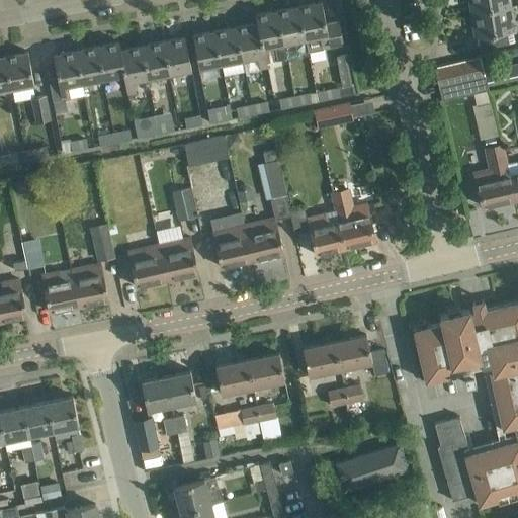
[(467,0),(470,12),(509,6),(508,6),(507,0),(467,0)]
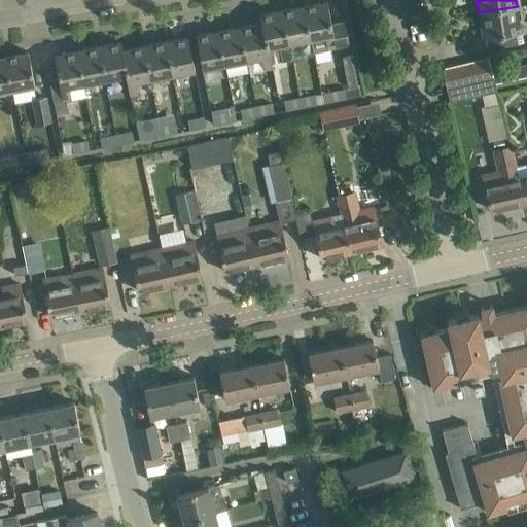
[(326,2),(305,6),(311,40),(310,40),(312,51),(349,44),(345,22),(331,25),(326,2)]
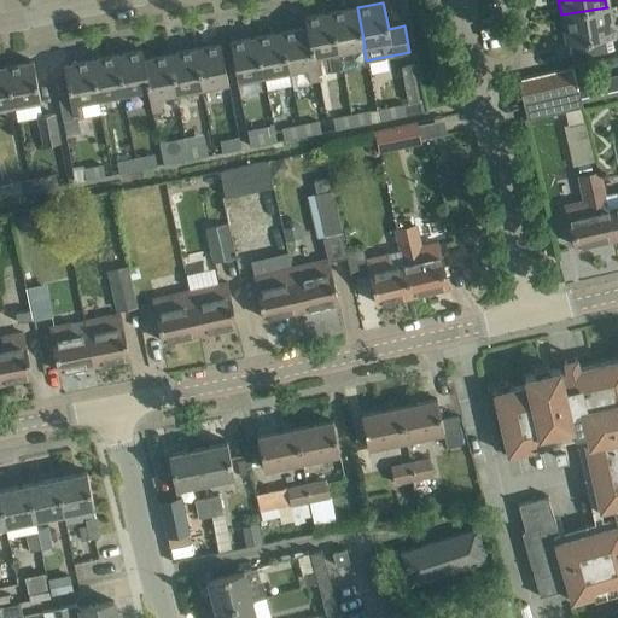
[(607,7),(561,15),(566,45),(611,38),(610,24),(613,24),(611,6),(606,7),(607,7)]
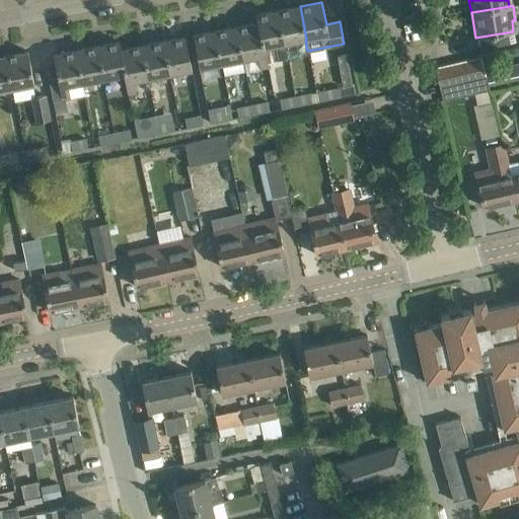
[(300,6),(278,10),(284,44),(305,40),(306,40),(300,6)]
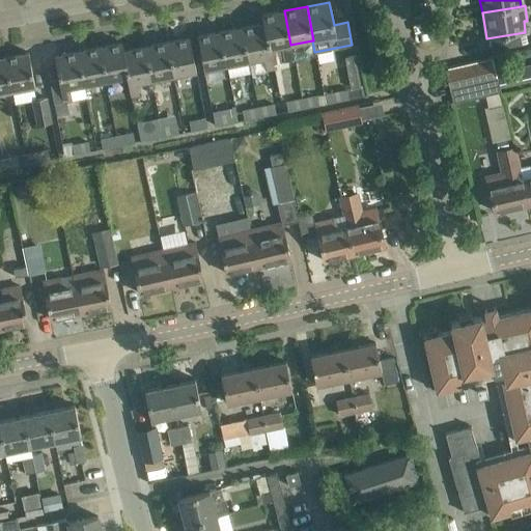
[(261,16),(263,24),(268,49),(270,49),(281,47),(284,61),(294,59),(290,45),(284,10),(261,16)]
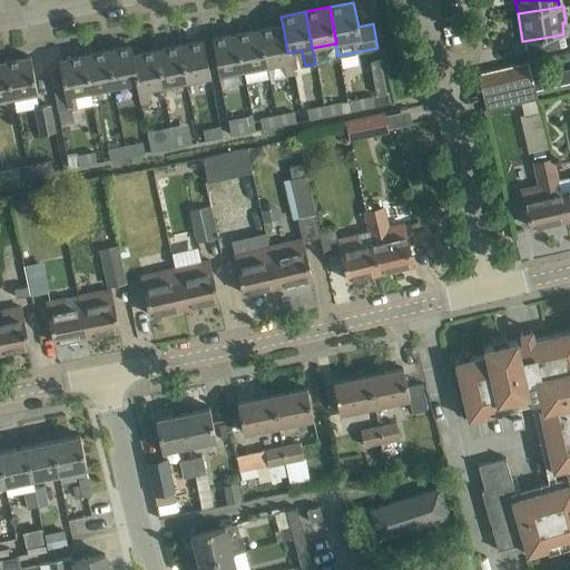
[(258,30),(266,65),(284,61),(286,75),(294,74),(290,52),(287,52),(283,26),(258,30)]
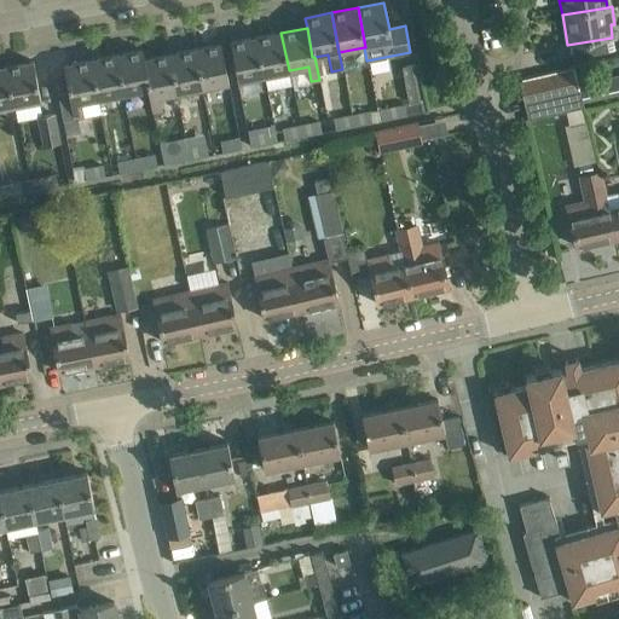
[(264,76),(289,70),(281,33),(255,38),(264,76)]
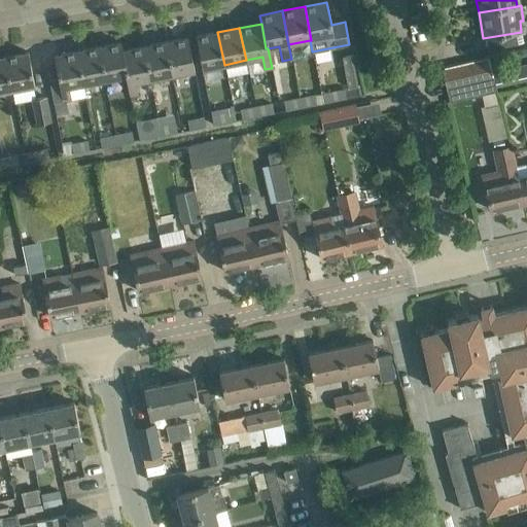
[(203,69),(224,65),(217,32),(196,36),(203,69)]
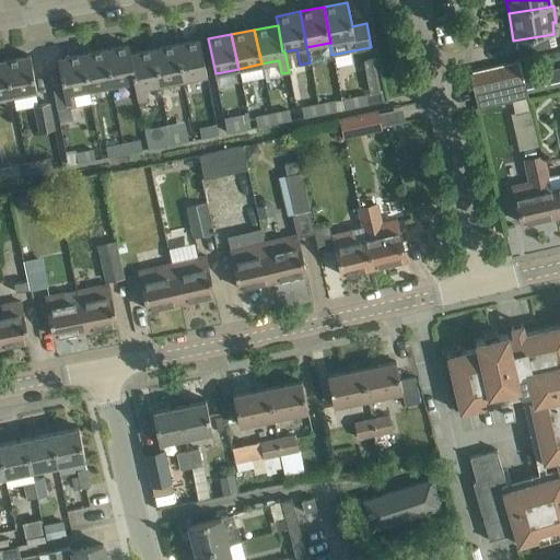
[(199,39),(176,45),(184,79),(207,74),(199,39)]
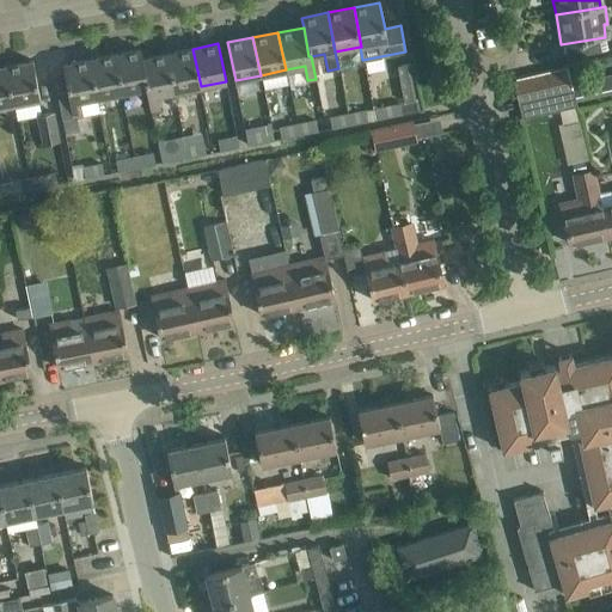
[(141,49),(115,54),(122,93),(146,89),(148,87),(142,59),(141,49)]
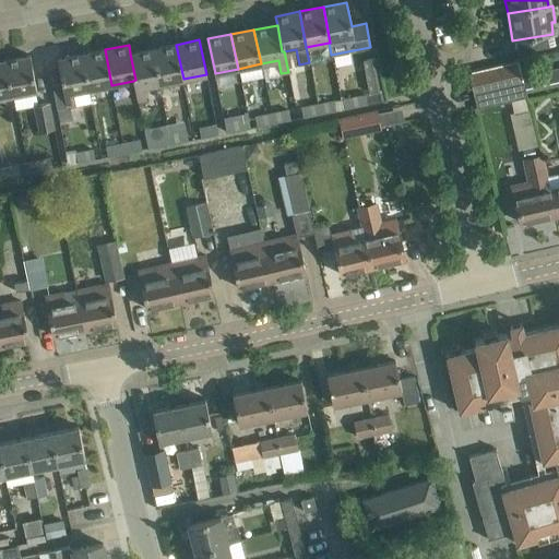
[(176,45),(153,49),(161,84),(183,79),(176,45)]
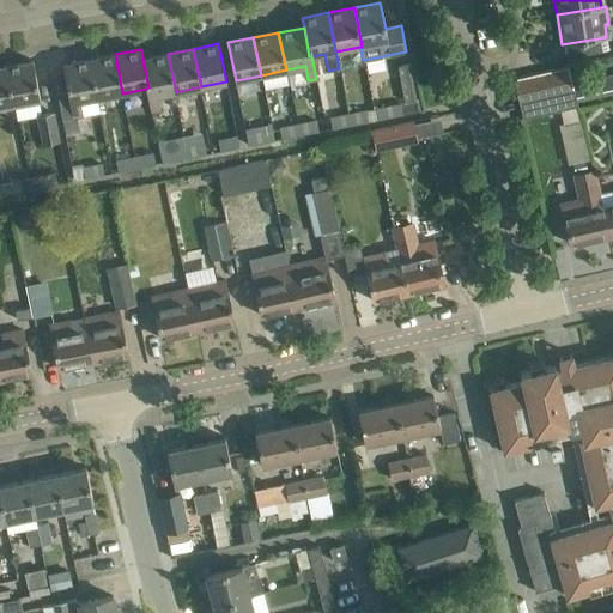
[(115,54),(89,60),(96,98),(122,93),(115,54)]
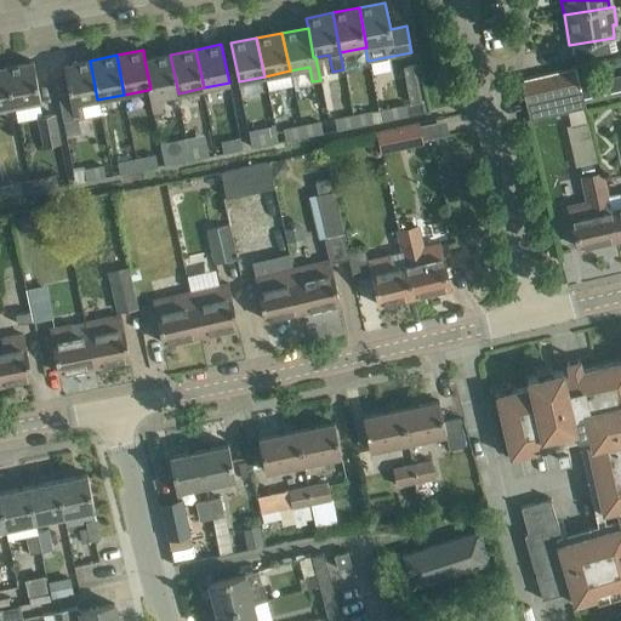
[(170,55),(144,60),(151,89),(148,90),(153,113),(163,110),(159,97),(178,93),(170,55)]
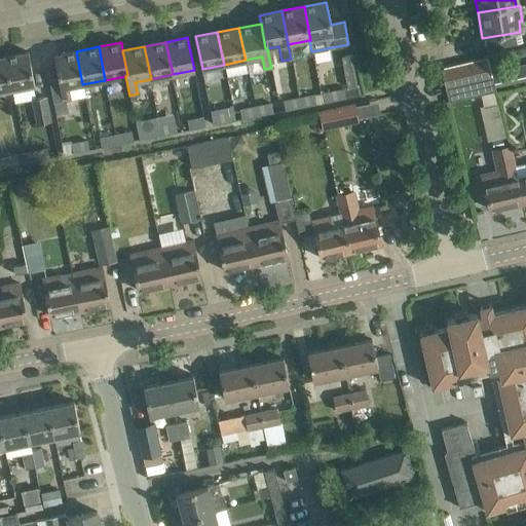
[(82,84),(76,51),(53,55),(59,78),(49,80),(55,115),(68,113),(66,101),(72,99),(69,86),(82,84)]
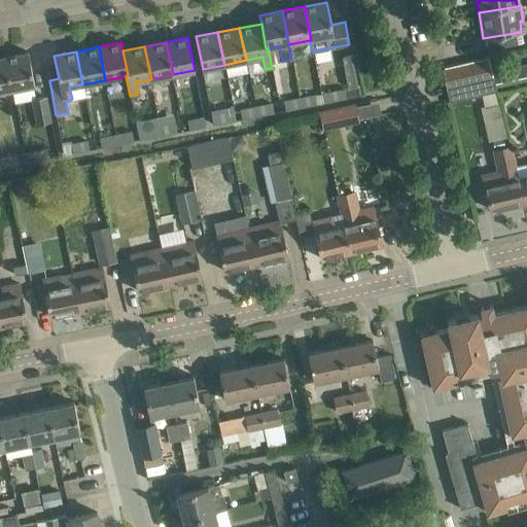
[(28,53),(6,57),(12,90),(34,84),(28,53)]
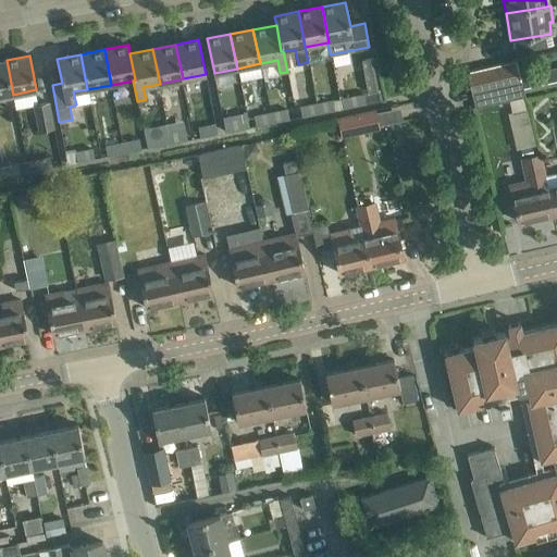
[(372,58),(361,60),(368,94),(379,91),(372,58)]
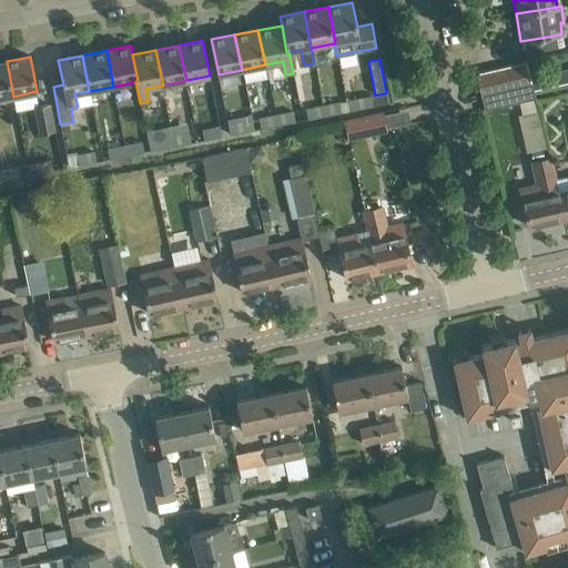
[(7,61),(0,62),(0,98),(13,97),(7,61)]
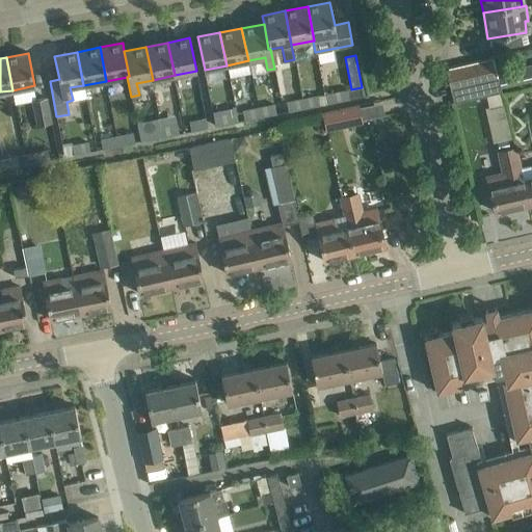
[(447,70),(451,88),(498,77),(494,59),(447,70)]
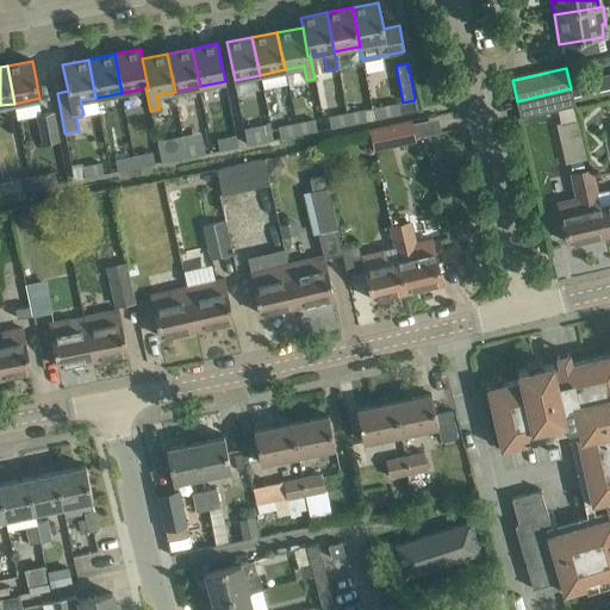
[(609,93),(609,73),(571,82),(574,101),(609,93)]
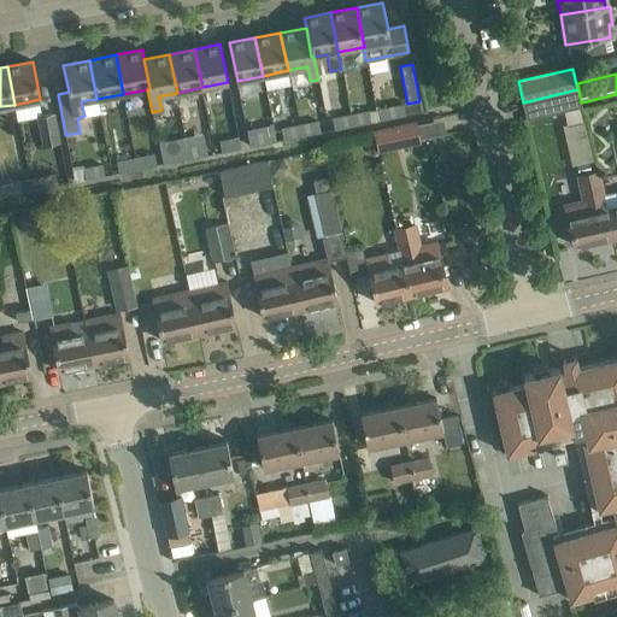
[(376,109),(378,121),(405,115),(403,103),(376,109)]
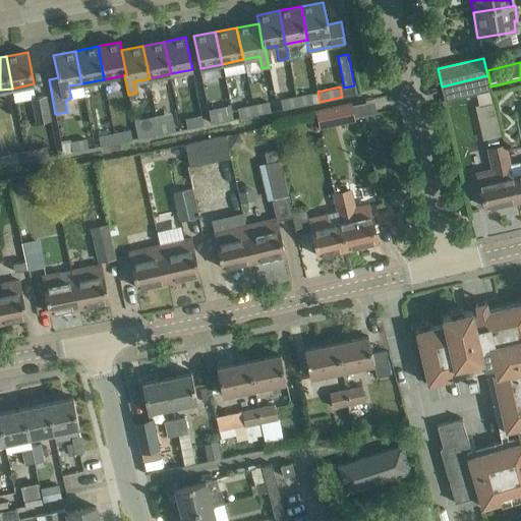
[(296,96),(298,106),(314,103),(312,93),(296,96)]
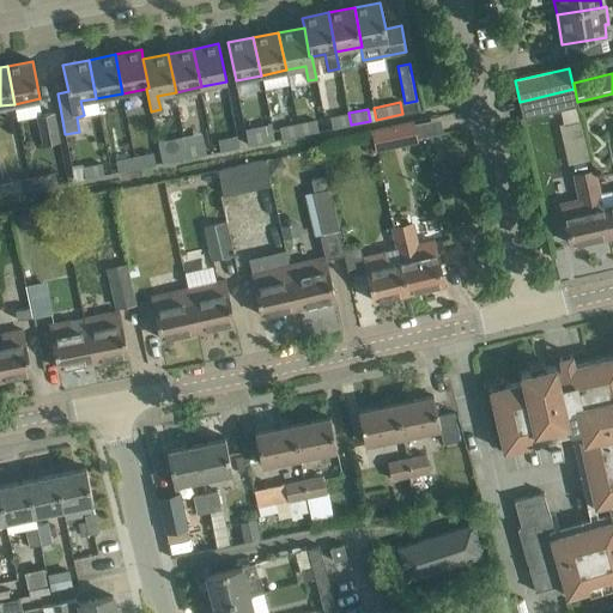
[(37,116),(43,146),(60,143),(54,113),(37,116)]
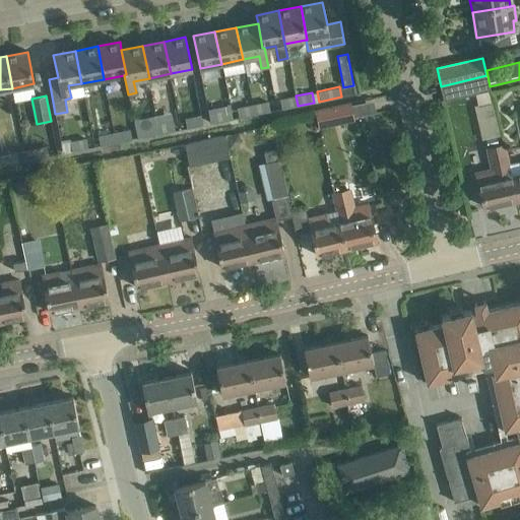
[(298,106),(296,95),(279,100),(281,109),(298,106)]
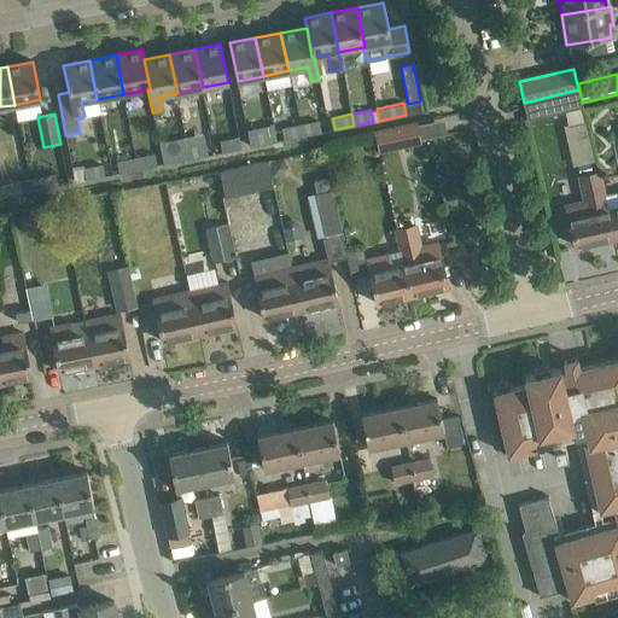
[(586,120),(563,124),(572,165),(594,161),(586,120)]
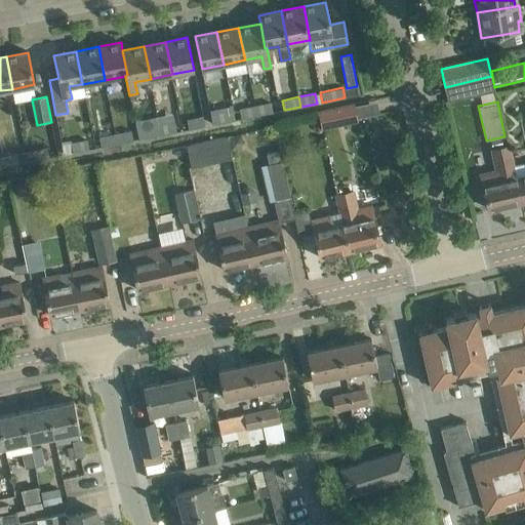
[(271,103),(254,106),(256,116),(273,113),(271,103)]
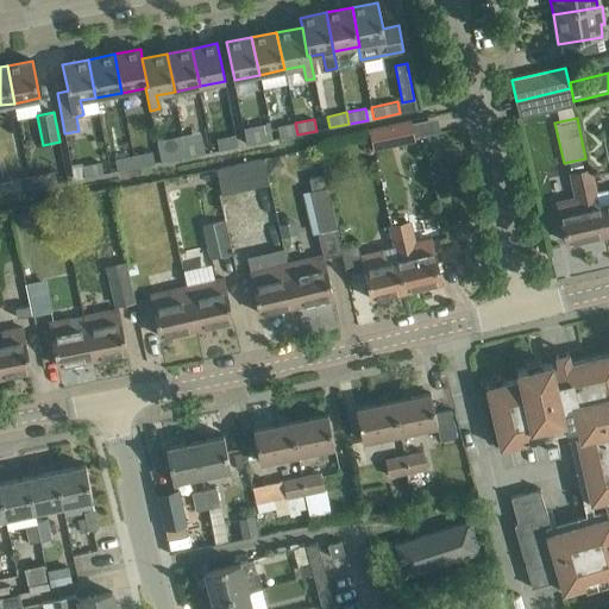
[(272,139),(270,127),(269,121),(265,123),(265,125),(262,126),(262,130),(244,133),(246,144),(272,139)]
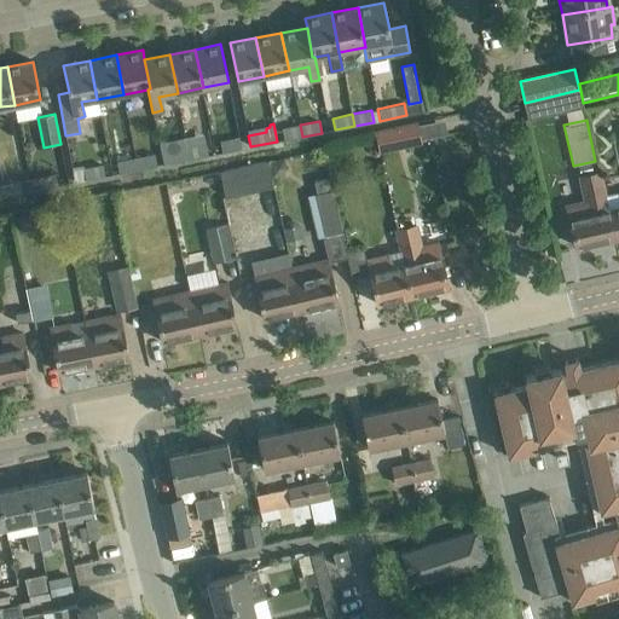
[(420,143),(416,123),(375,132),(380,151),(420,143)]
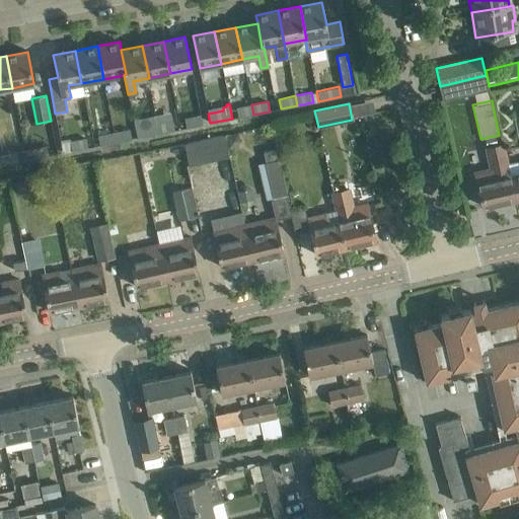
[(251,104),(230,108),(232,119),(253,115),(251,104)]
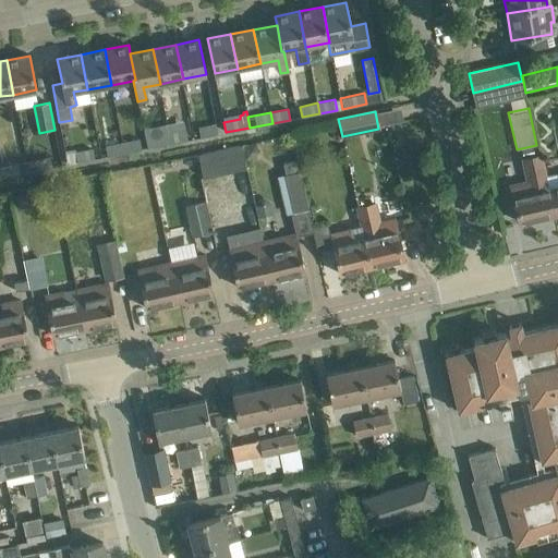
[(149,126),(152,136),(168,133),(167,123),(149,126)]
